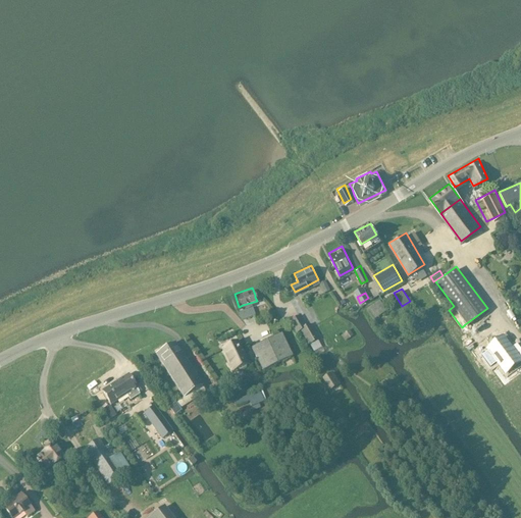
[(386,308),(378,297),(365,307),(372,317),(386,308)]
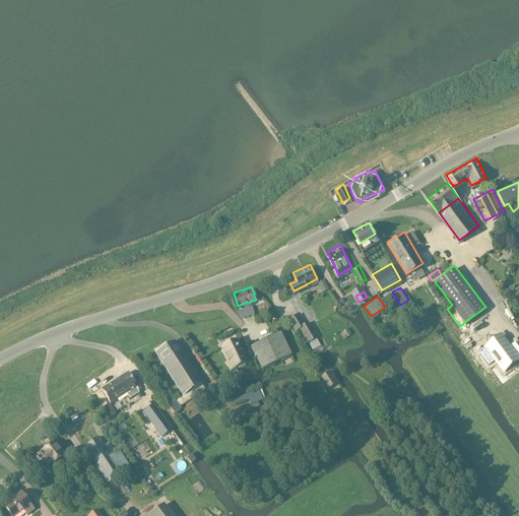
[(243,306),(237,308),(240,316),(246,314),(253,311),(250,303),(243,306)]
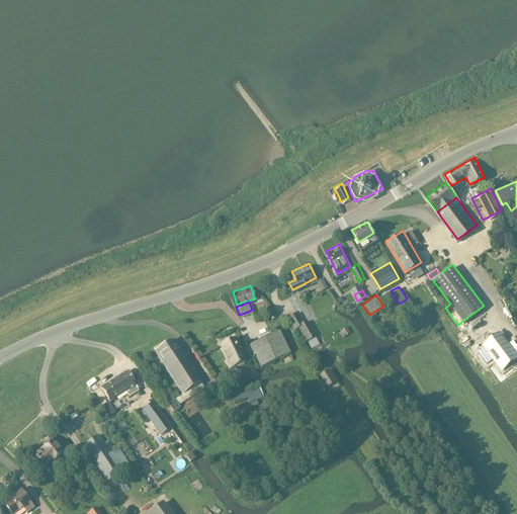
[(302,322),(295,311),(285,317),(291,327),(295,325),(305,340),(315,334),(306,319),(302,322)]
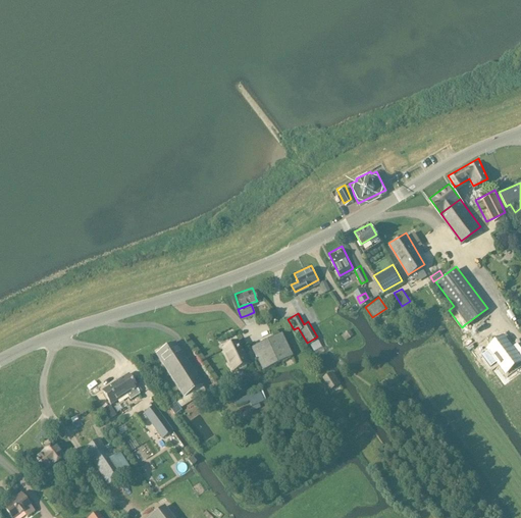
[(340,332),(344,339),(353,332),(349,326),(340,332)]
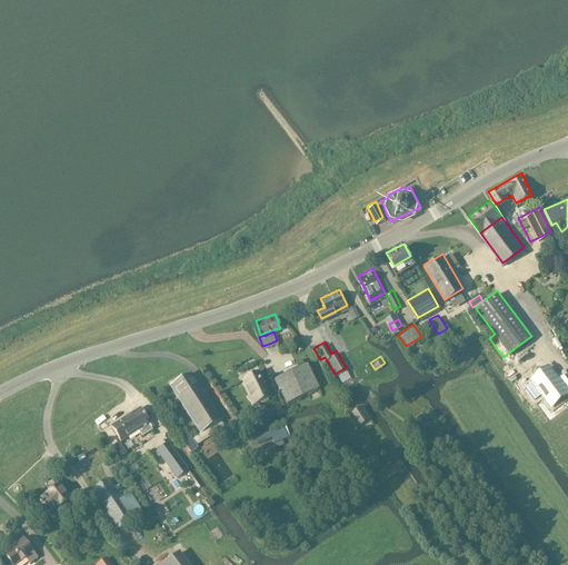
[(532,356),(516,369),(538,397),(555,384),(532,356)]
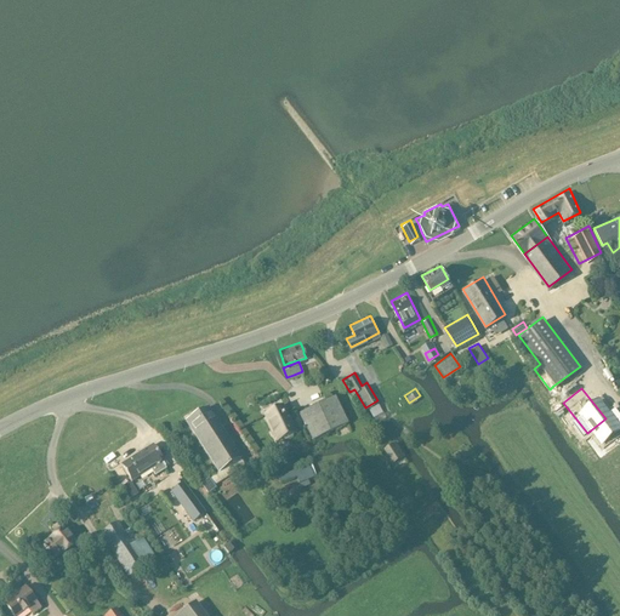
[(311,438),(346,421),(334,395),(299,411),(311,438)]
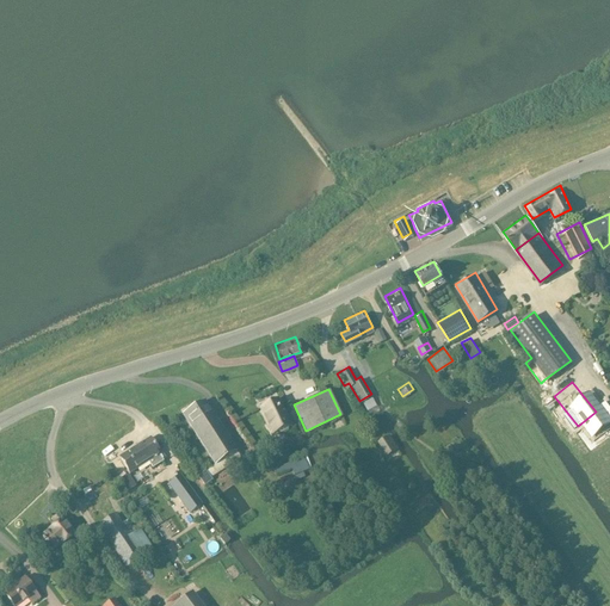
[(258,404),(271,432),(290,424),(277,396),(258,404)]
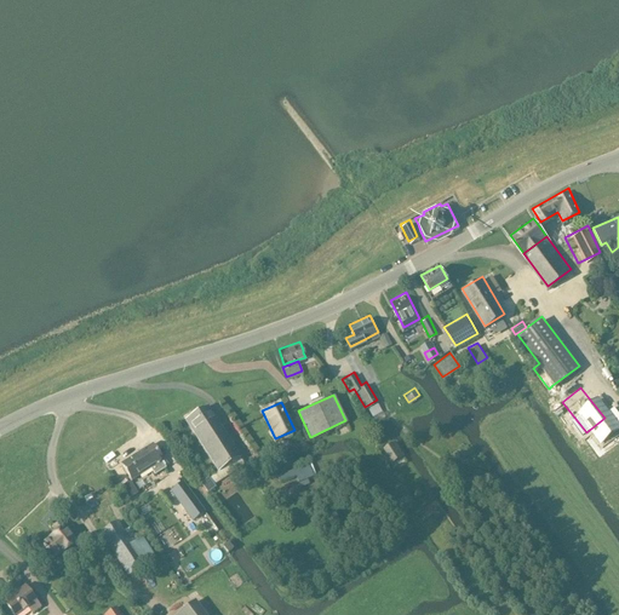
[(217,469),(239,454),(206,403),(184,418),(217,469)]
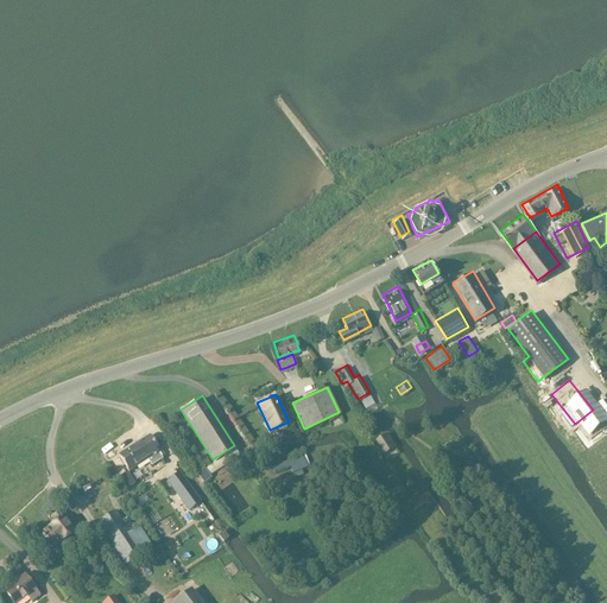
[(383,451),(394,444),(386,430),(374,438),(383,451)]
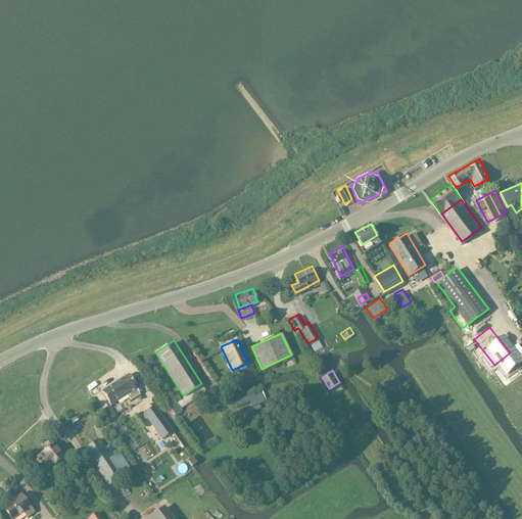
[(130,398),(139,392),(135,386),(127,373),(102,389),(110,403),(126,392),(130,398)]
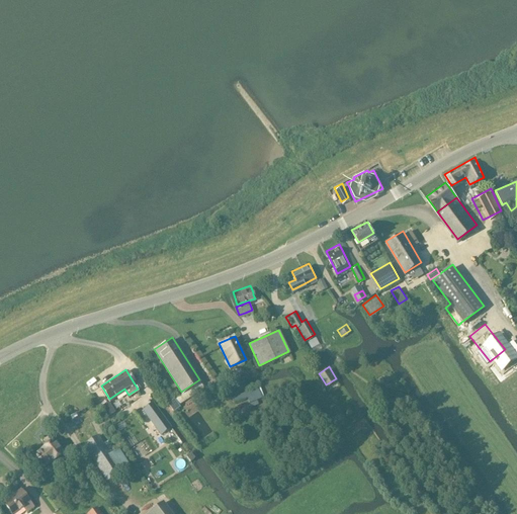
[(246,390),(232,394),(234,399),(246,395),(248,400),(249,400),(249,401),(255,399),(257,398),(261,397),(256,384),(253,386),(245,389),(246,390)]
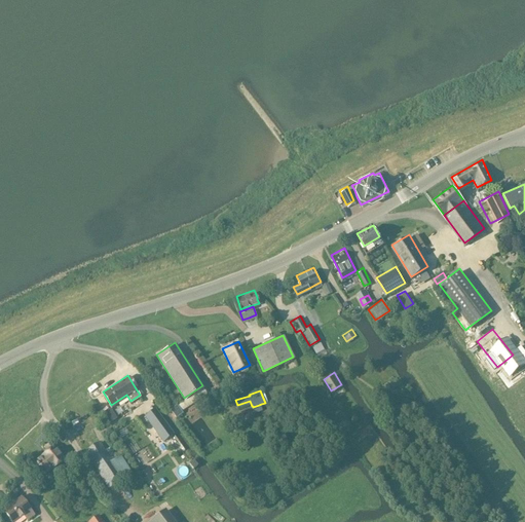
[(175,403),(170,407),(175,415),(181,411),(175,403)]
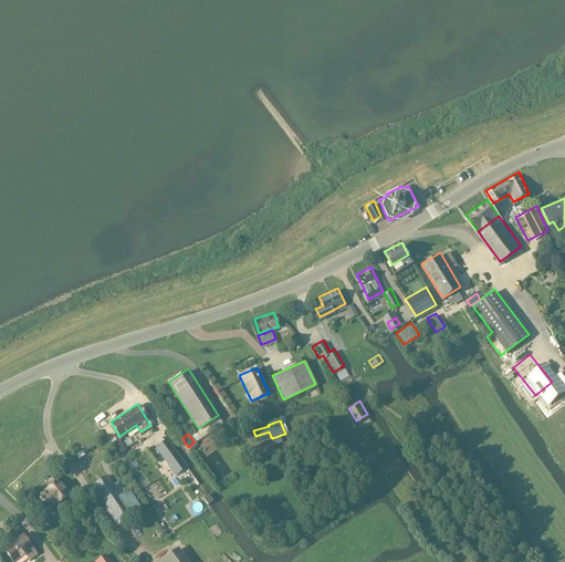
[(166,438),(155,446),(175,472),(186,465),(166,438)]
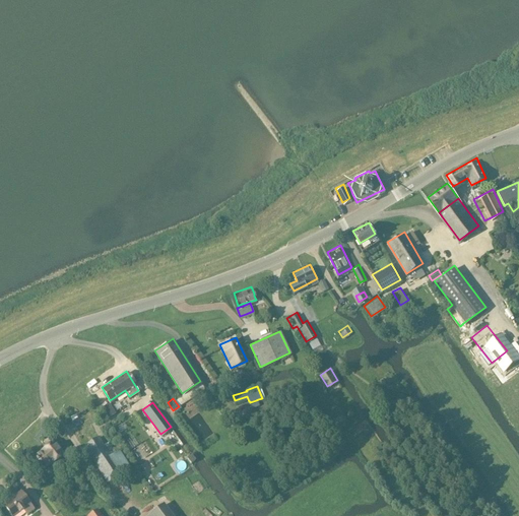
[(107,479),(127,466),(104,430),(83,443),(107,479)]
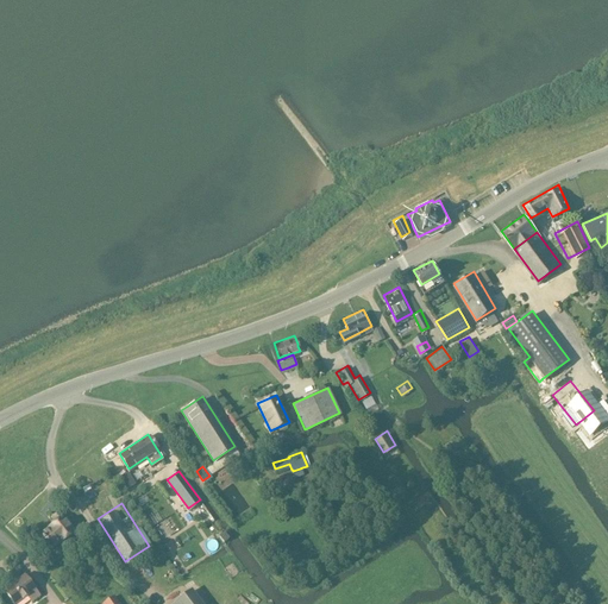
[(50,547),(74,530),(60,510),(51,515),(55,521),(39,532),(50,547)]
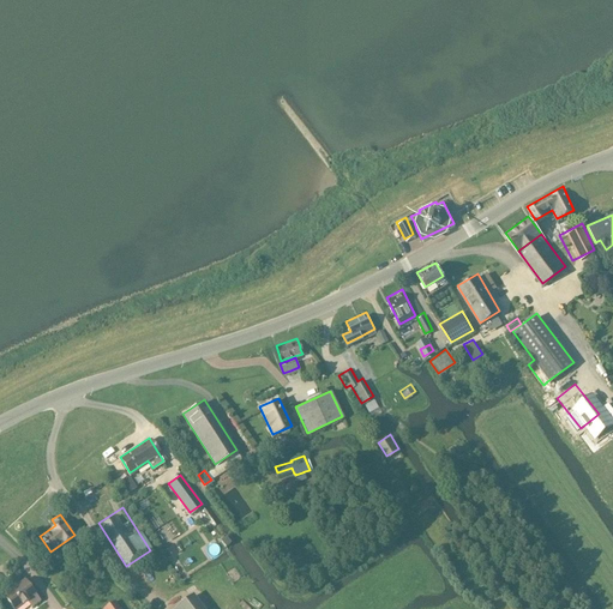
[(31,603),(38,598),(24,577),(4,591),(13,607),(28,598),(31,603)]
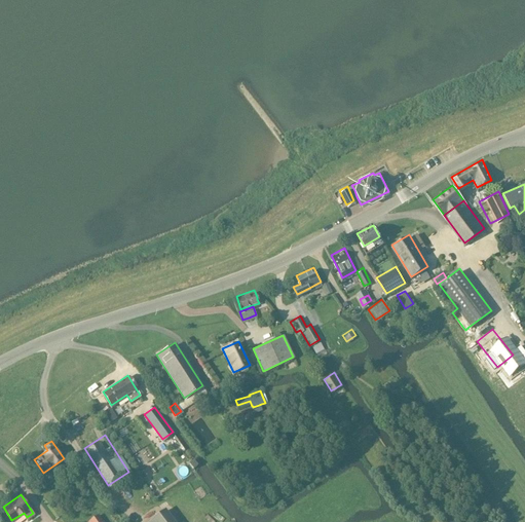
[(172,521),(162,510),(145,521),(172,521)]
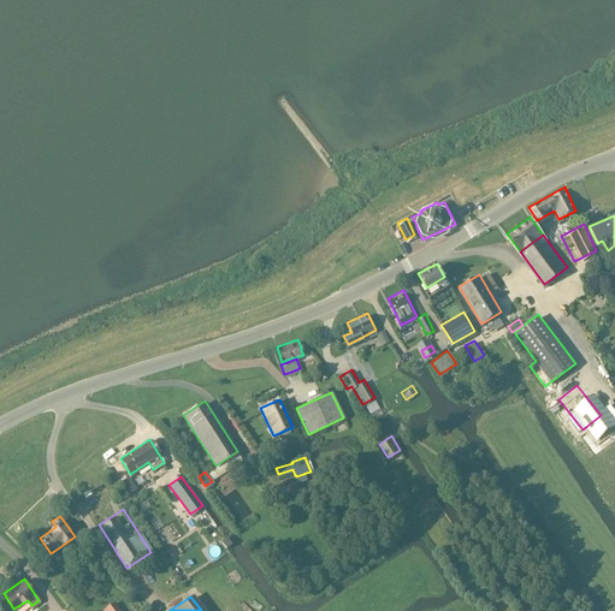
[(122,610),(123,610),(114,599),(101,609),(102,610),(122,610)]
